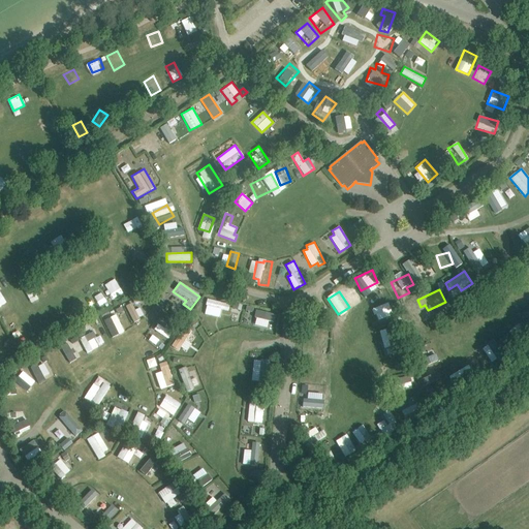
[(100,292),(90,299),(95,307),(104,301),(100,292)]
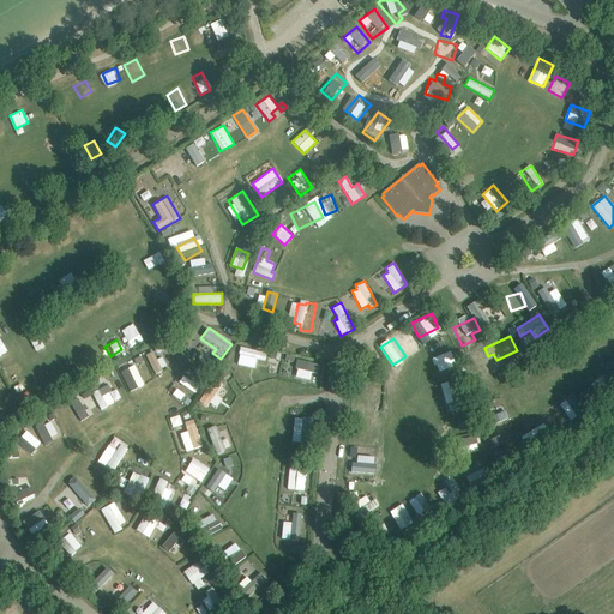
[(6,343),(0,345),(0,354),(2,359),(12,354),(6,343)]
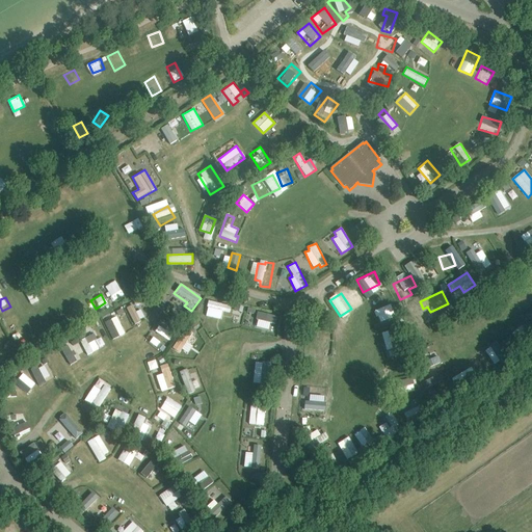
[(144,318),(140,309),(135,312),(132,304),(126,308),(133,324),(144,318)]
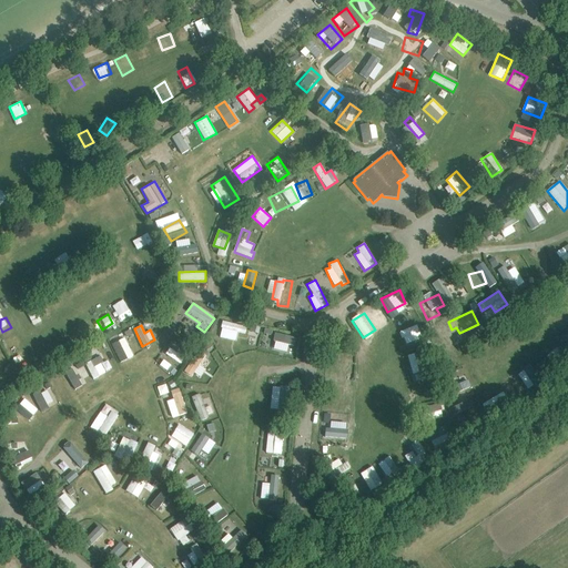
[(405,346),(423,340),(417,325),(401,331),(405,346)]
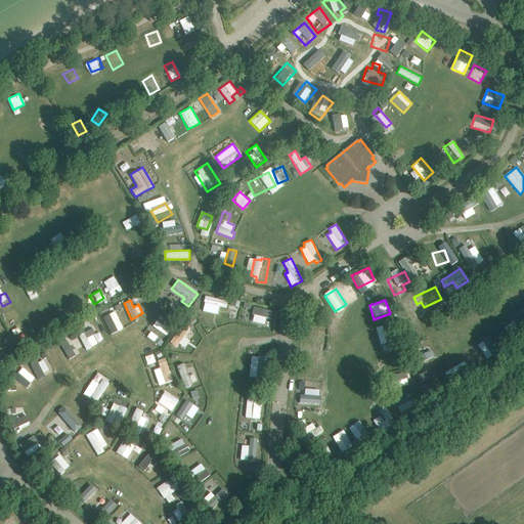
[(215,302),(214,309),(223,310),(224,303),(215,302)]
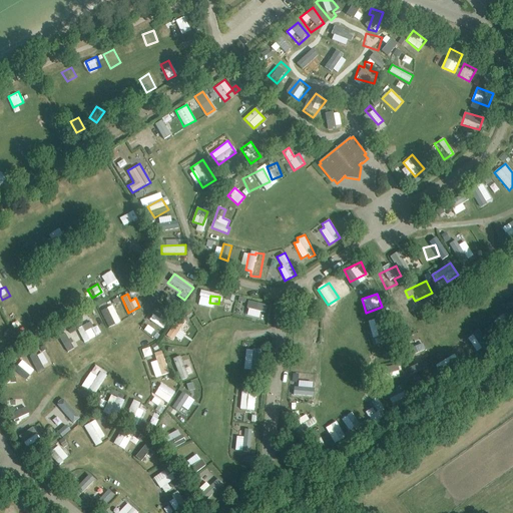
[(197,299),(191,302),(201,322),(207,320),(197,299)]
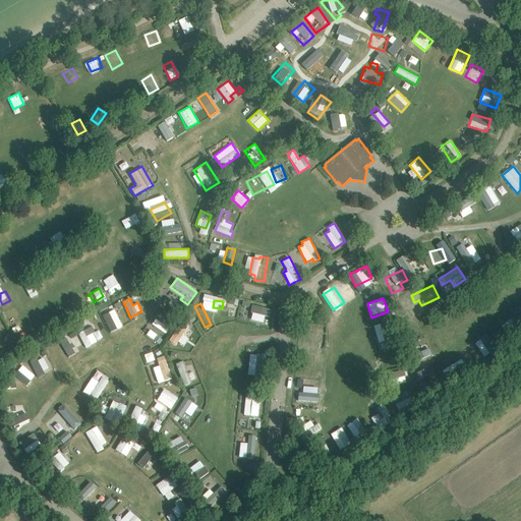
[(12,305),(4,310),(9,320),(18,315),(12,305)]
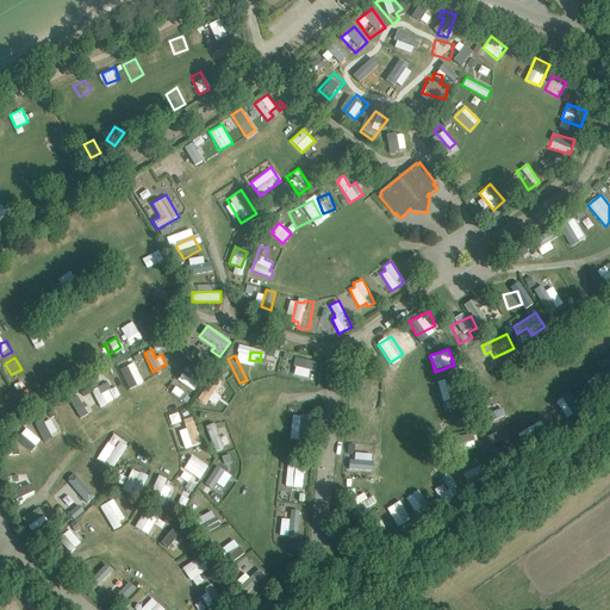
[(296,358),(291,374),(313,380),(318,363),(296,358)]
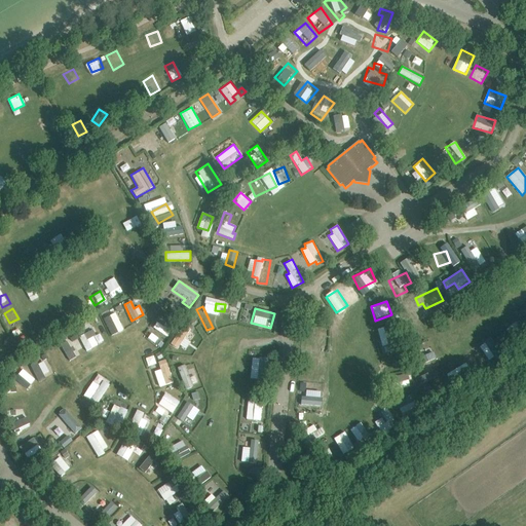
[(215,320),(224,322),(226,312),(216,311),(215,320)]
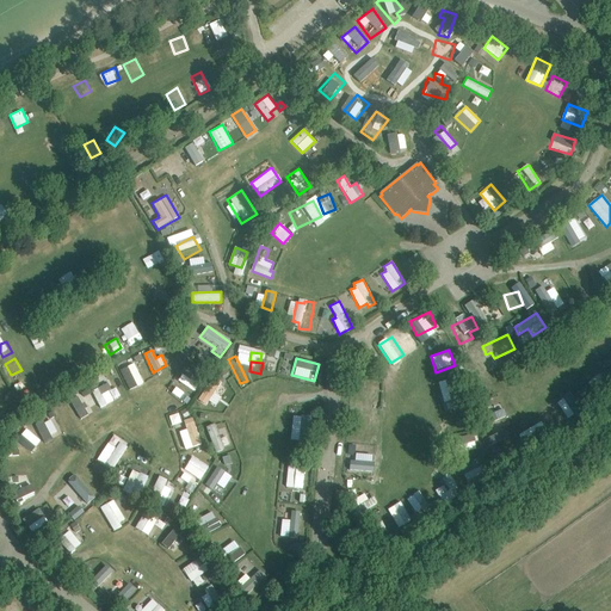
[(134,363),(119,370),(129,390),(143,383),(134,363)]
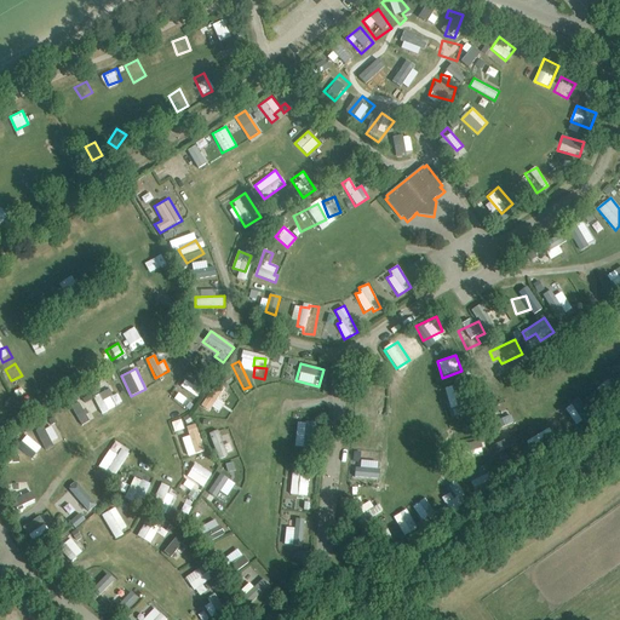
[(489,375),(488,368),(478,368),(478,385),(495,385),(495,375),(489,375)]
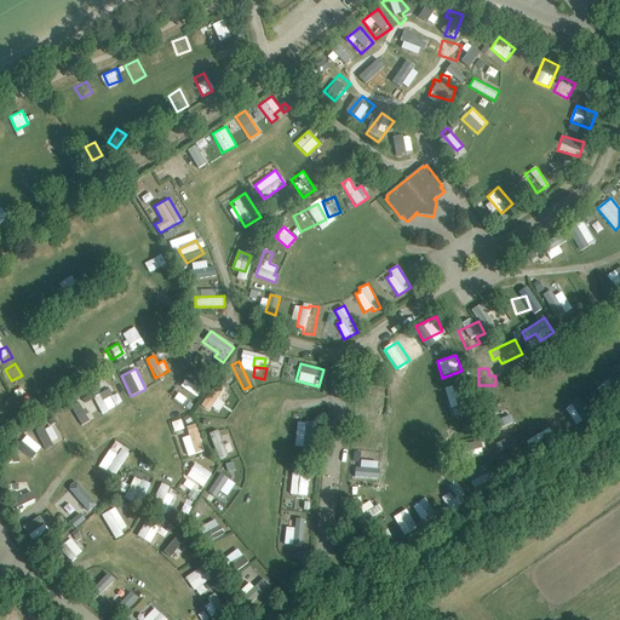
[(179,389),(199,396),(205,382),(185,373),(179,389)]
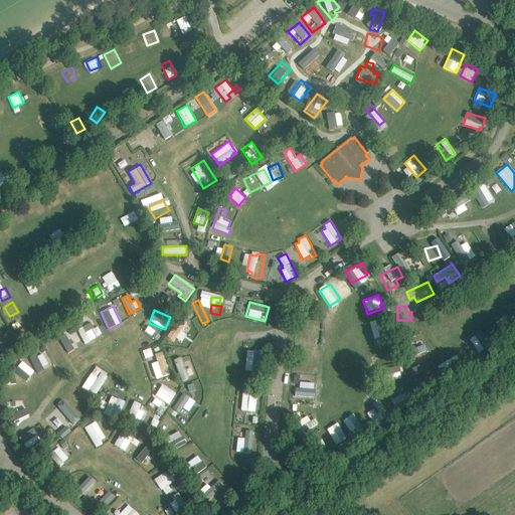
[(167,339),(174,342),(175,338),(181,341),(184,335),(181,333),(186,321),(178,317),(167,339)]
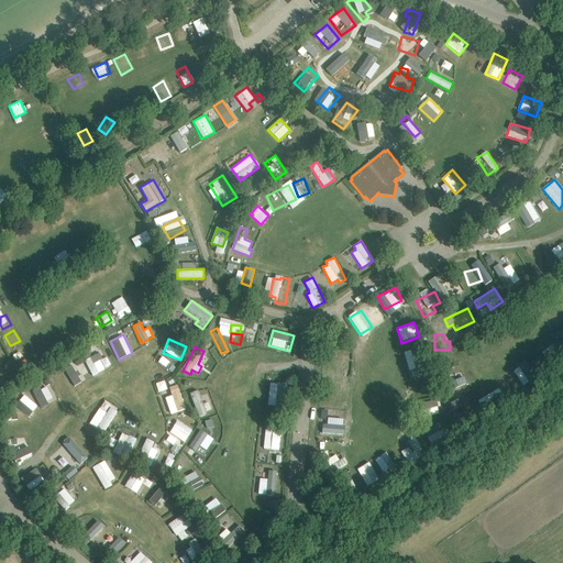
[(403,352),(409,373),(418,370),(411,350),(403,352)]
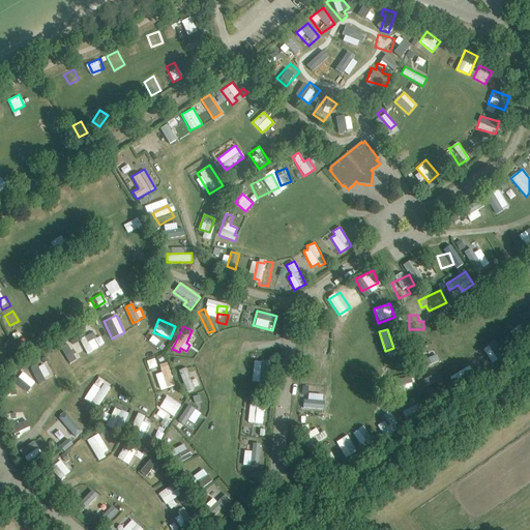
[(100,336),(96,339),(93,332),(79,339),(85,353),(105,345),(100,336)]
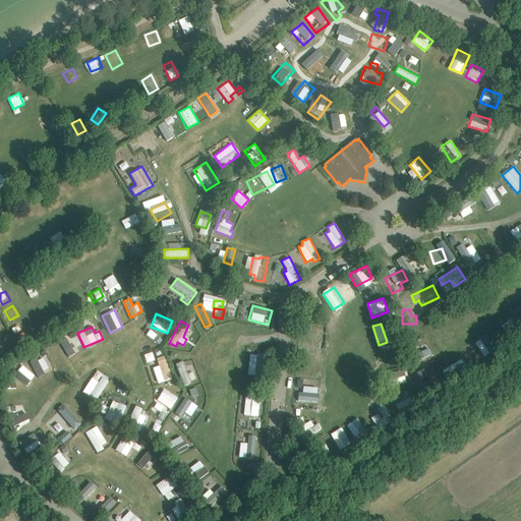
[(305,332),(303,345),(323,348),(325,335),(305,332)]
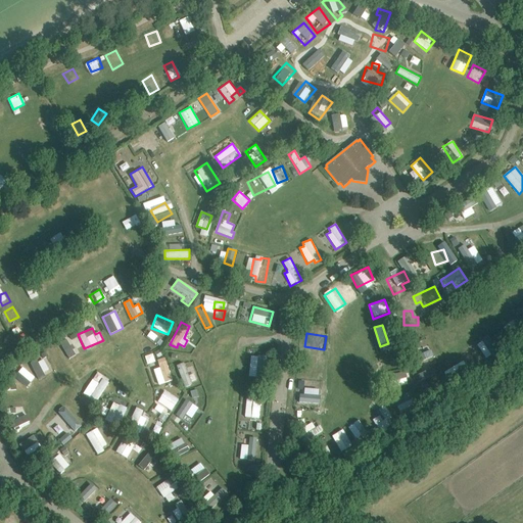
[(67,359),(75,355),(66,337),(59,340),(67,359)]
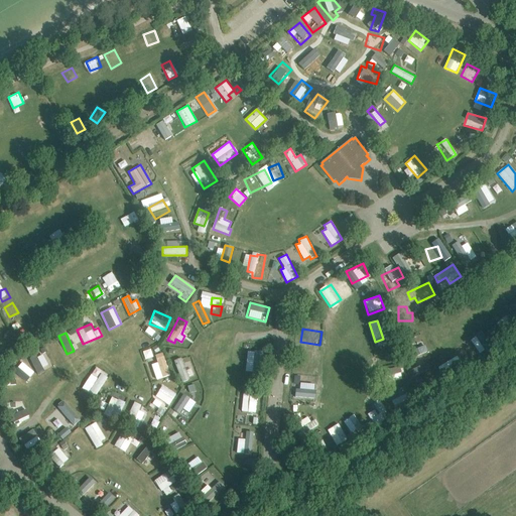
[(409,359),(427,352),(424,345),(406,353),(409,359)]
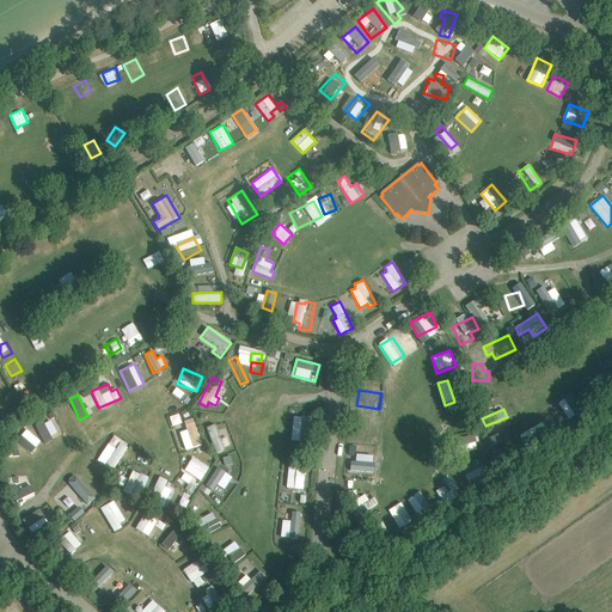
[(167,416),(170,427),(181,423),(178,414),(167,416)]
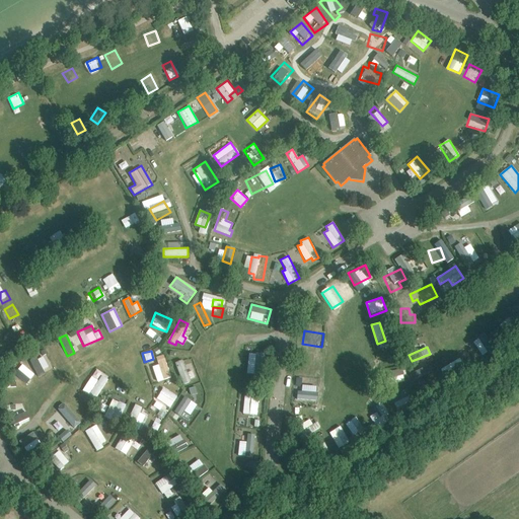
[(248,353),(245,373),(260,375),(263,355),(248,353)]
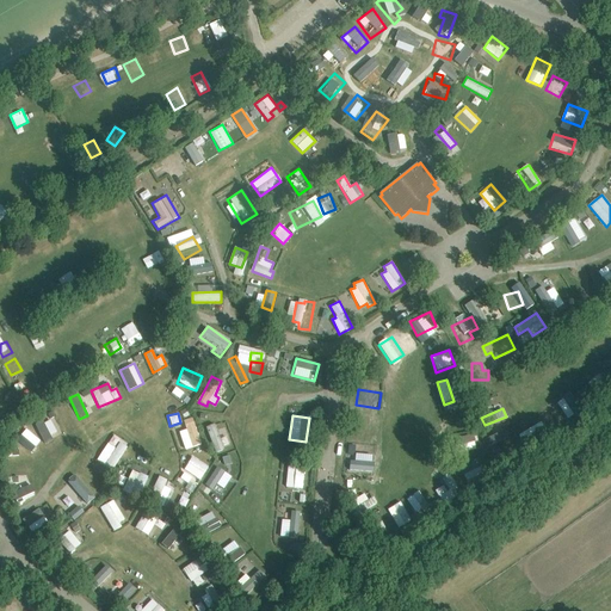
[(42,421),(50,437),(57,434),(49,418),(42,421)]
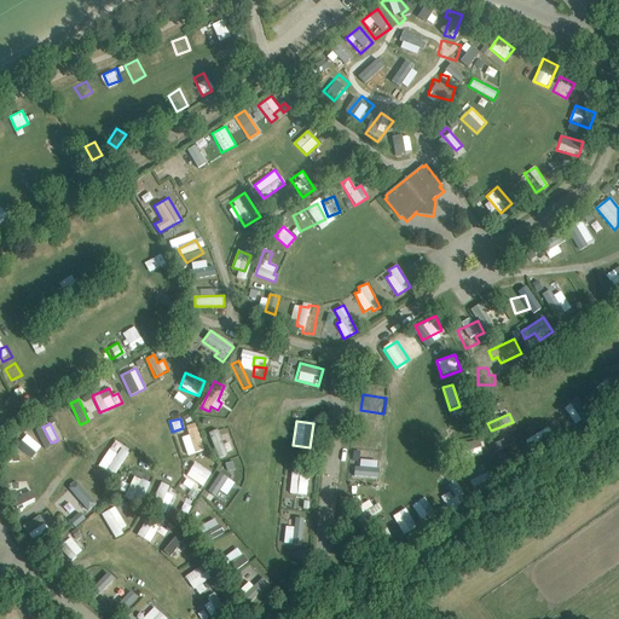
[(195,423),(185,427),(187,435),(180,437),(186,456),(203,450),(195,423)]
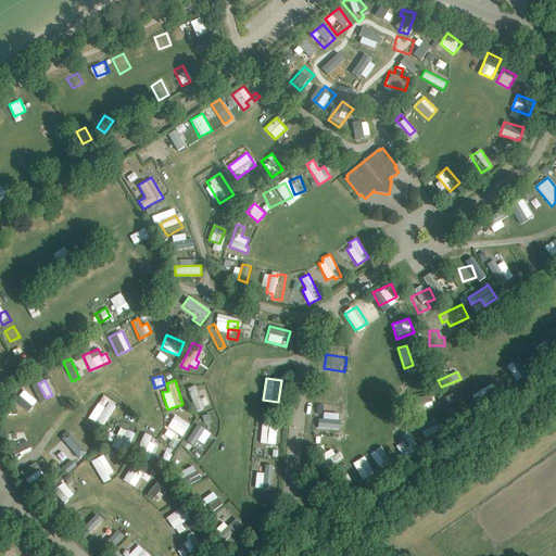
[(39,401),(45,397),(38,384),(33,387),(39,401)]
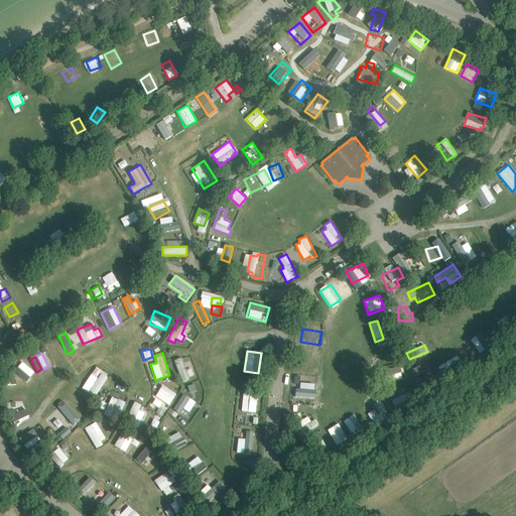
[(437,366),(440,372),(461,363),(458,357),(437,366)]
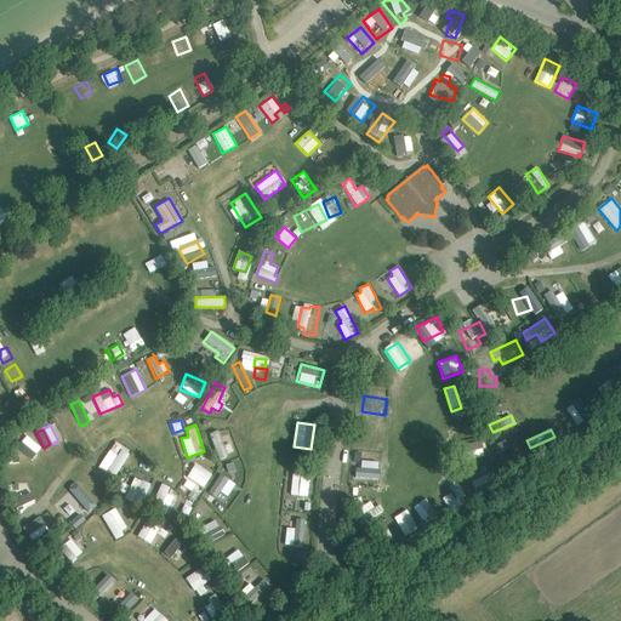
[(218,460),(227,456),(217,431),(209,434),(218,460)]
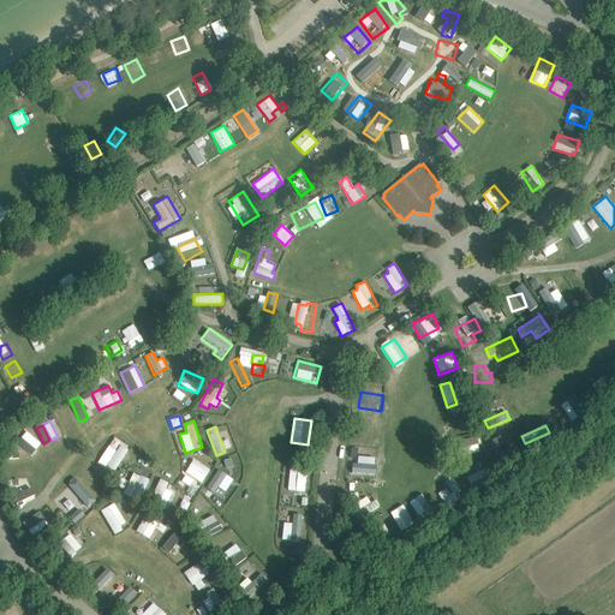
[(35,451),(41,443),(27,430),(21,437),(35,451)]
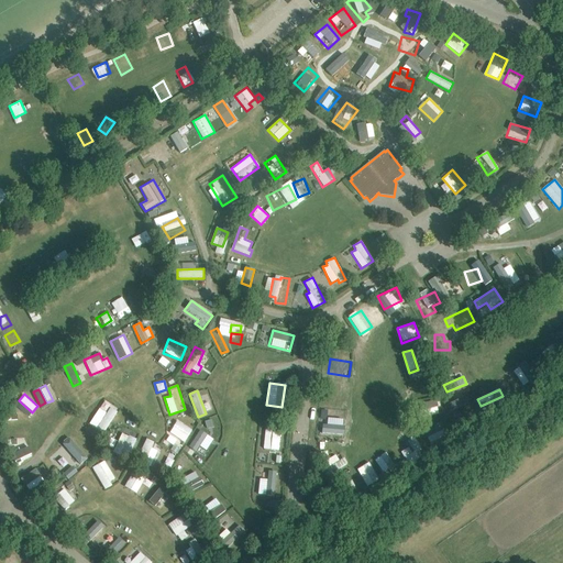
[(414,406),(419,420),(440,412),(434,398),(414,406)]
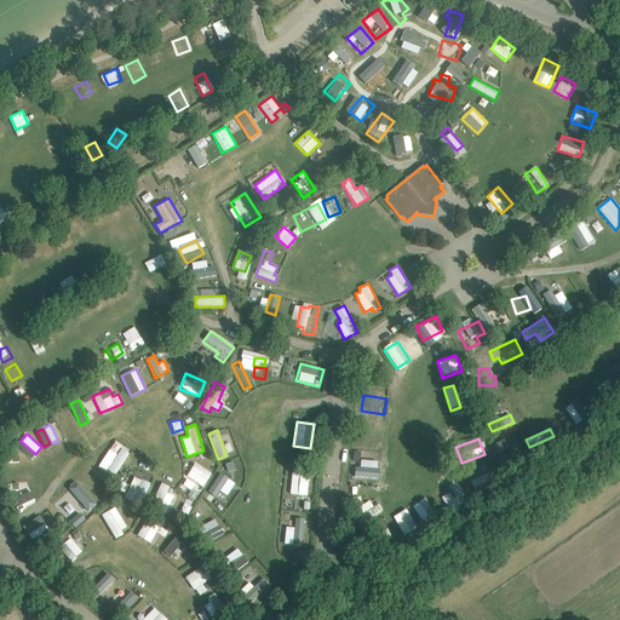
[(355,461),(375,463),(375,448),(355,447),(355,461)]
